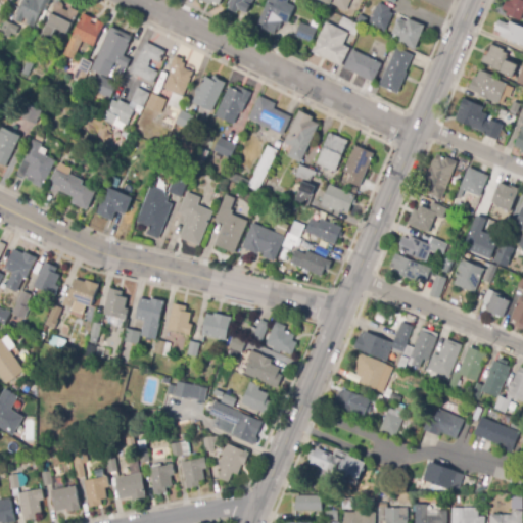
[(34,28),(26,24),(27,20),(24,18),(21,24),(15,20),(17,16),(15,15),(22,0),(51,0),(46,11),(42,9),(34,28)]
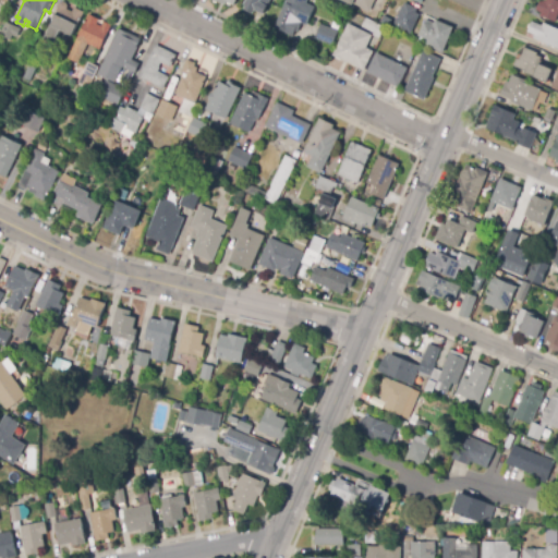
[(263,14),(254,11),(253,14),(243,10),(246,0),(270,0),(268,8),(266,7),(263,14)]
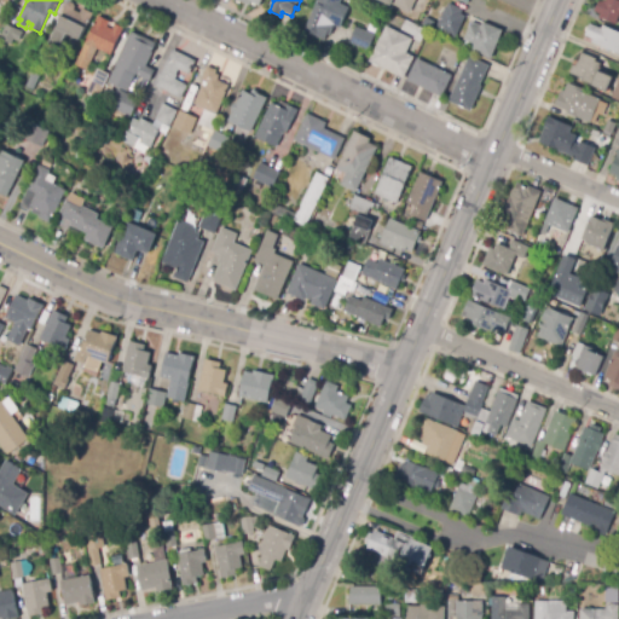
[(325,41),(305,33),(317,0),(342,0),(341,5),(348,7),(340,28),(334,25),(330,36),(327,35),(325,41)]
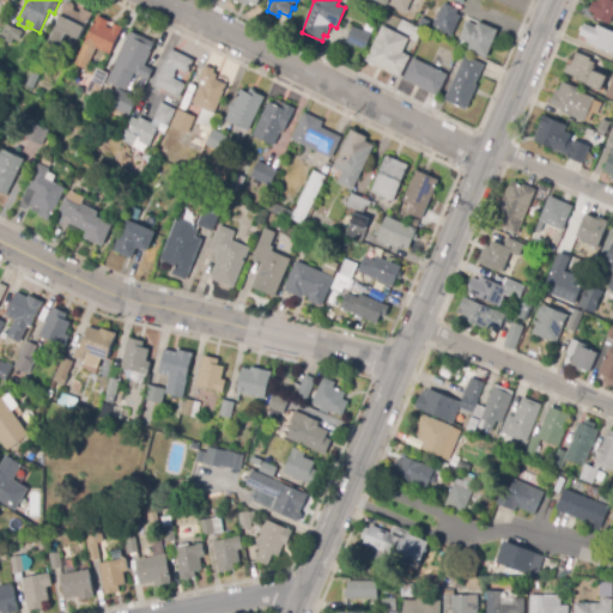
[(412,0),(406,13),(378,0),(412,0)]
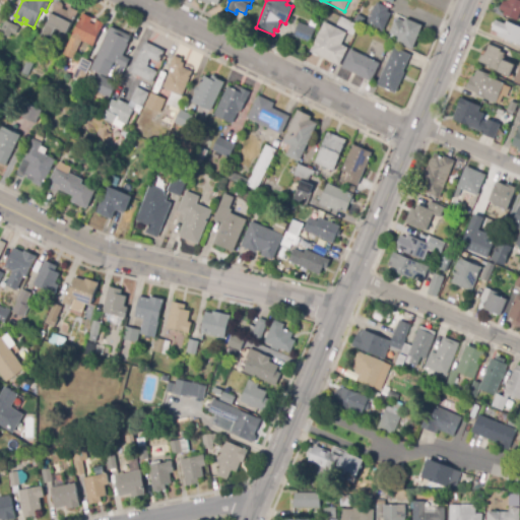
[(519,11),(517,20),(504,14),(505,12),(501,10),(504,2),(509,3),(510,0),(516,0),(519,1),(519,11)]
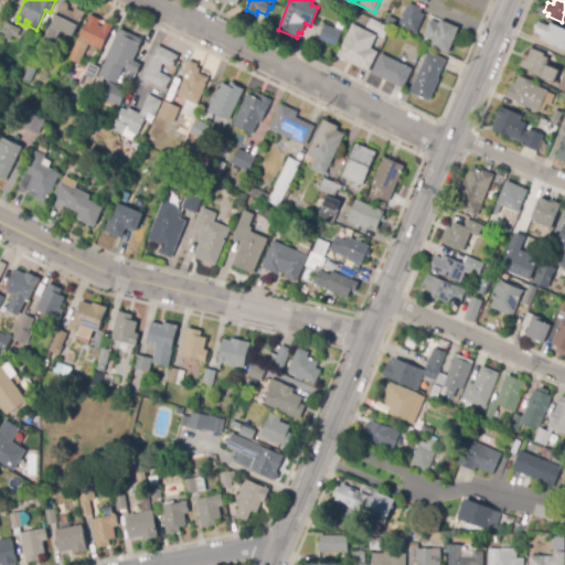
[(56,44),(45,40),(62,2),(64,2),(67,3),(68,7),(67,10),(73,12),(75,8),(84,11),(74,36),(61,31),(56,44)]
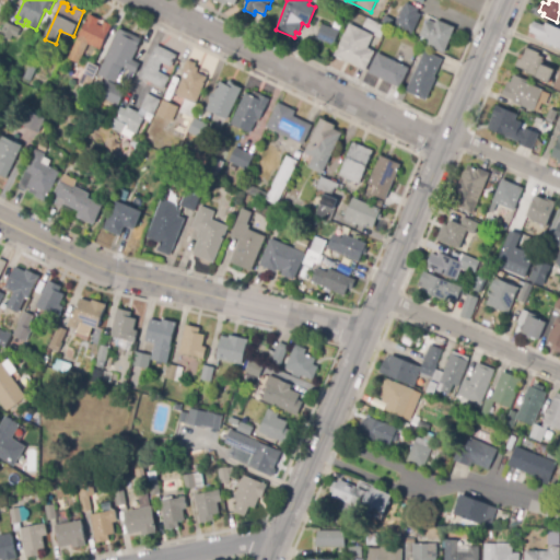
[(395,25),(405,4),(407,6),(408,2),(420,8),(419,12),(423,14),(413,34),(395,25)]
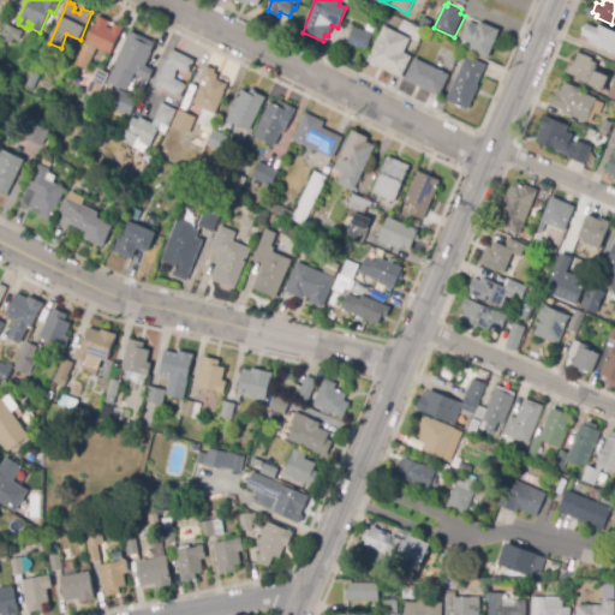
[(55,25),(48,22),(52,13),(59,17),(55,25)]
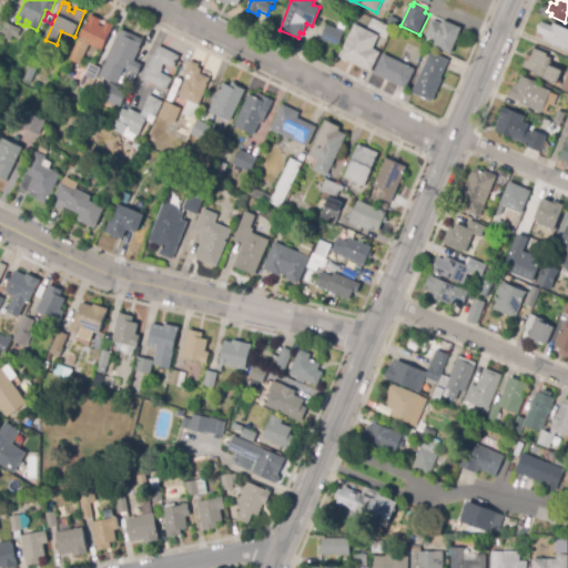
[(101,51),(89,46),(83,57),(72,52),(90,14),(100,20),(101,20),(100,21),(98,26),(100,27),(103,28),(107,22),(113,27),(101,51)]
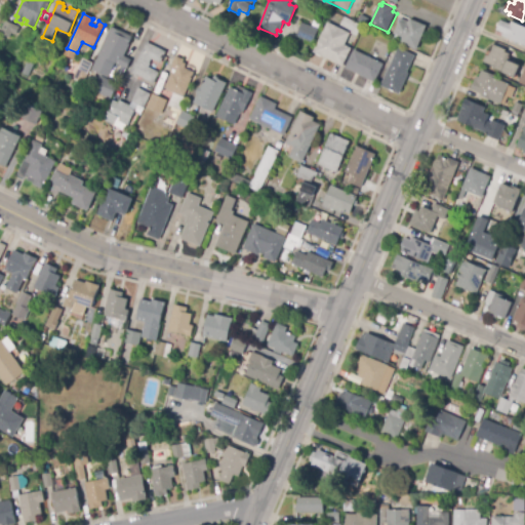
[(363,14),(368,17),(365,24),(360,21),(363,14)]
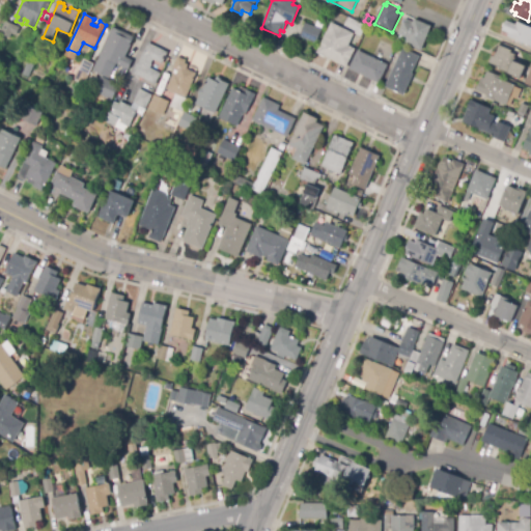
[(400,32),(410,36),(408,42),(424,50),(436,25),(416,17),(414,21),(408,18),(400,32)]
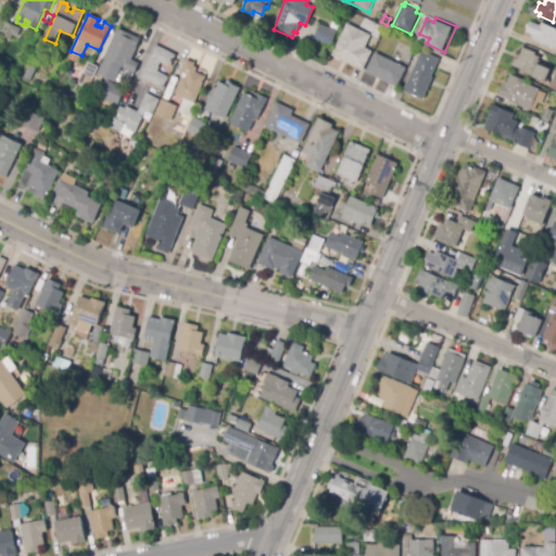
[(12,40),(0,35),(0,32),(4,22),(21,29),(17,38),(14,36),(12,40)]
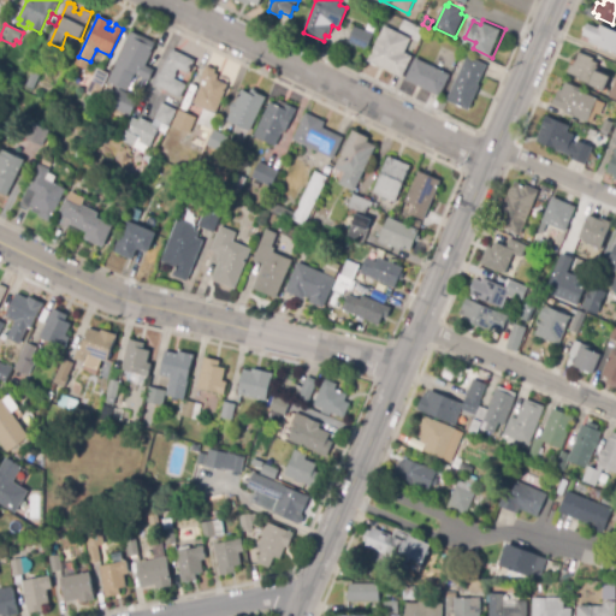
[(615,54),(590,43),(591,39),(582,36),(587,24),(599,29),(600,27),(615,33),(615,54)]
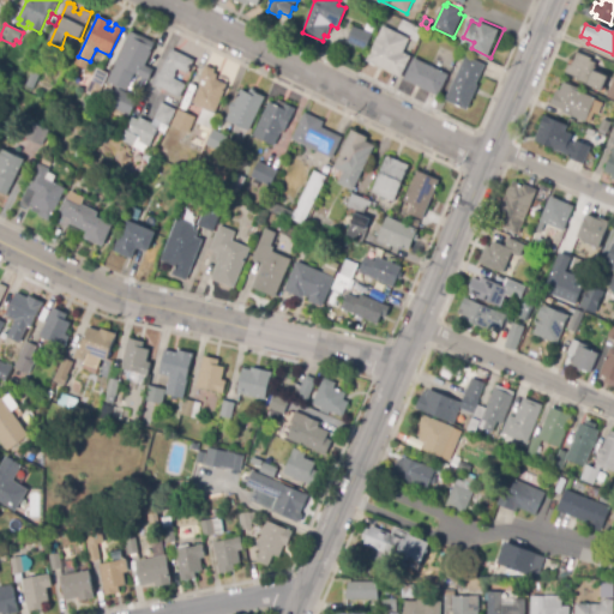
[(367,61),(385,25),(411,37),(405,52),(414,55),(403,78),(367,61)]
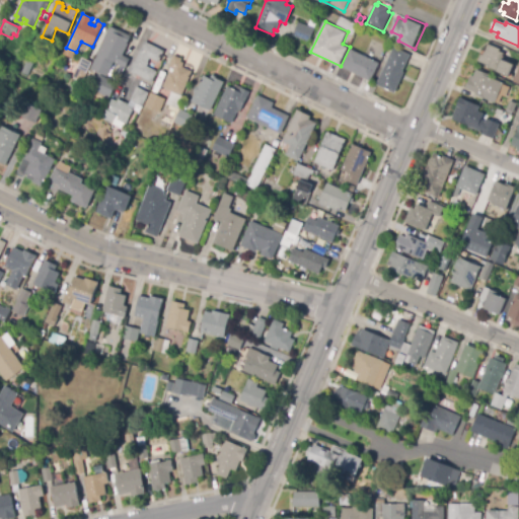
[(309,43),(292,36),(298,22),(314,29),(309,43)]
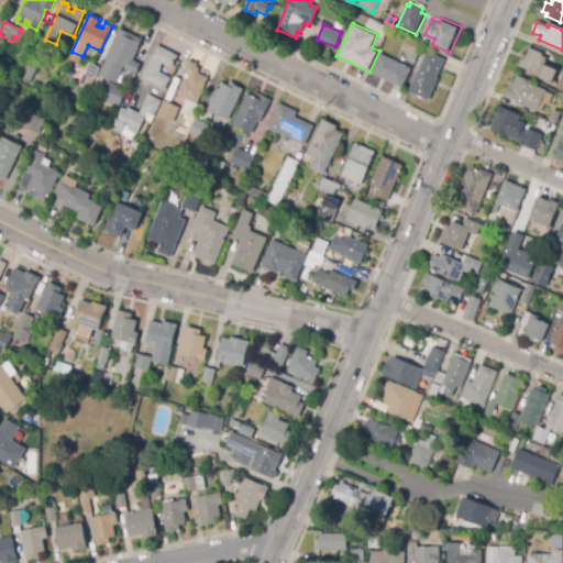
[(100,76),(98,75),(100,70),(120,29),(143,41),(133,61),(141,64),(136,75),(123,68),(116,84),(100,76)]
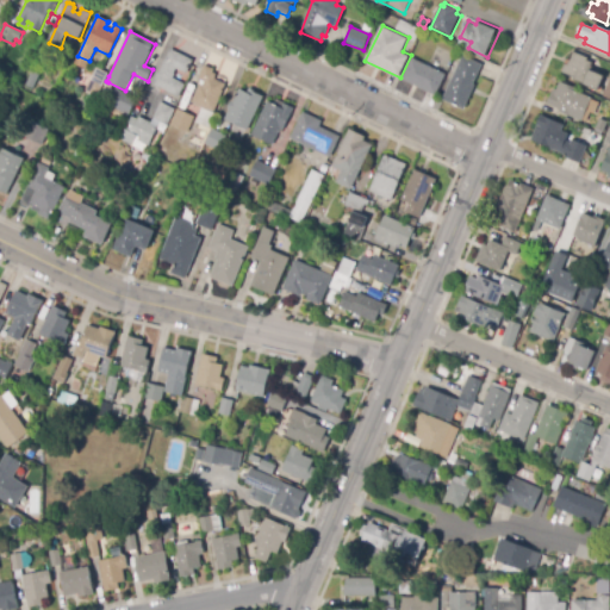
[(179,98),(151,85),(157,72),(160,72),(170,49),(193,61),(187,74),(176,69),(174,74),(175,74),(173,79),(185,85),(179,98)]
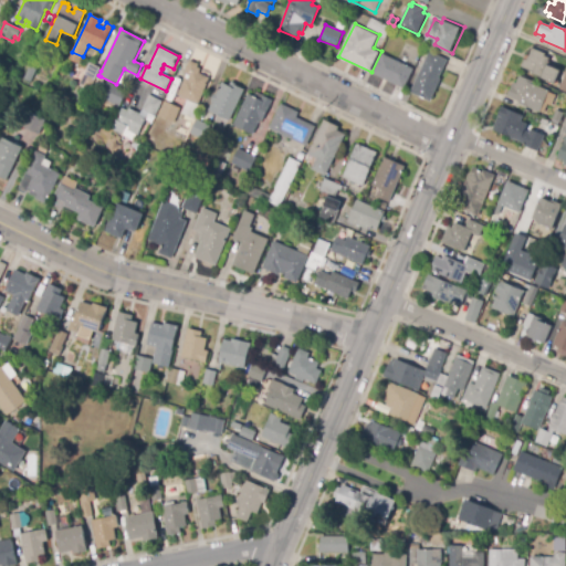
[(541,79),(532,74),(533,72),(521,67),(524,60),(526,61),(532,49),(545,54),(544,56),(549,59),(546,66),(561,72),(555,85),(541,79)]
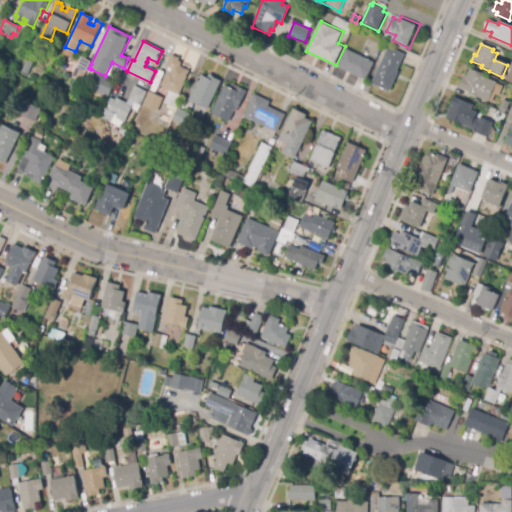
[(373,83),(390,46),(406,53),(398,70),(401,71),(391,91),(373,83)]
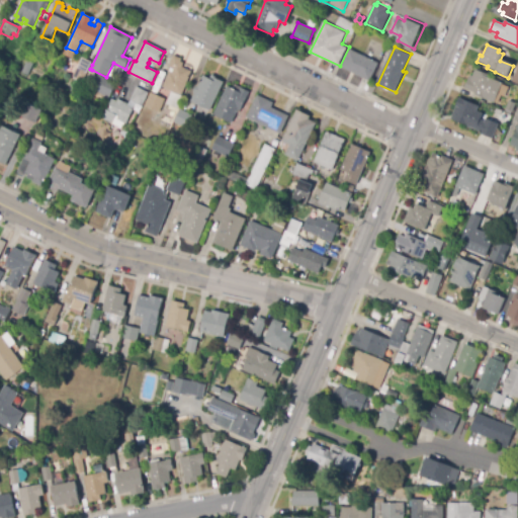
[(351,48),(381,62),(372,81),(342,67),(351,48)]
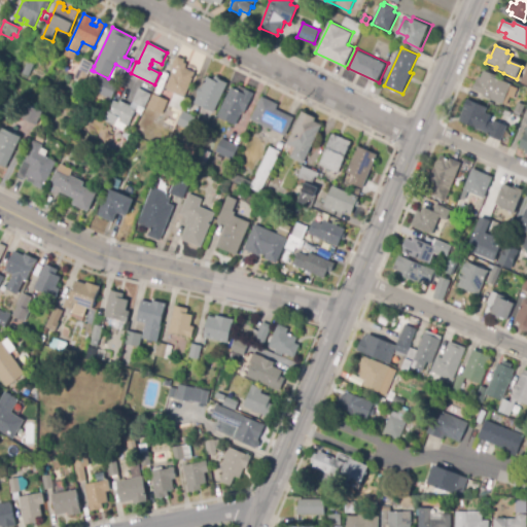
[(185,98),(166,89),(172,73),(175,74),(176,71),(171,69),(176,57),(185,60),(184,63),(186,64),(185,69),(196,73),(185,98)]
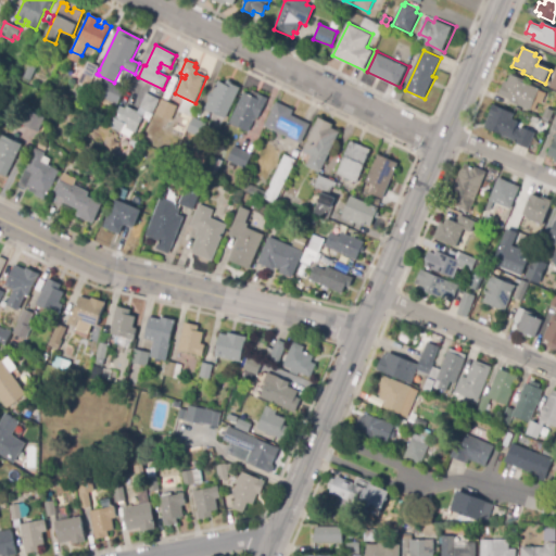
[(88,88),(77,83),(88,62),(98,67),(88,88)]
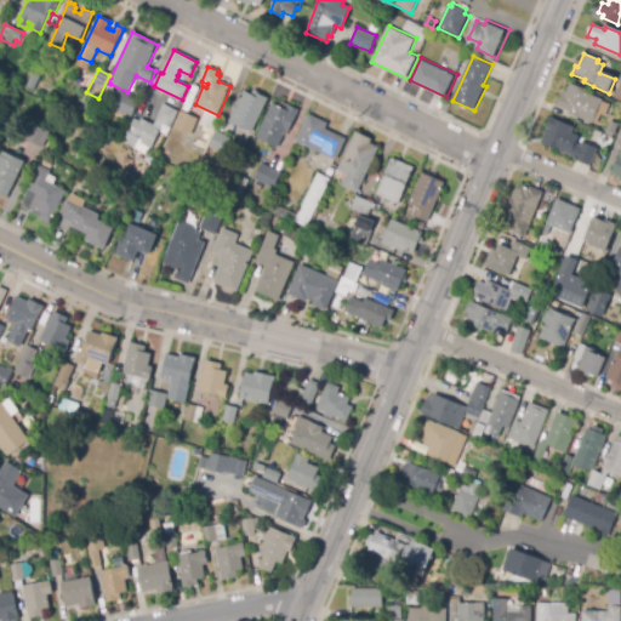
[(24,87),(32,72),(40,75),(33,91),(24,87)]
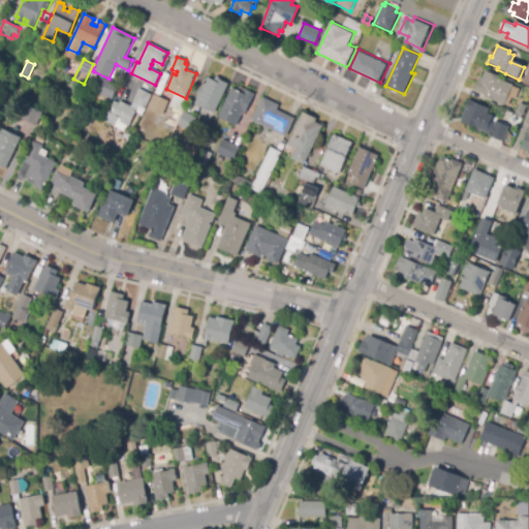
[(504,105),(485,97),(486,95),(474,90),(479,78),(483,79),(486,71),(500,78),(500,80),(512,85),(504,105)]
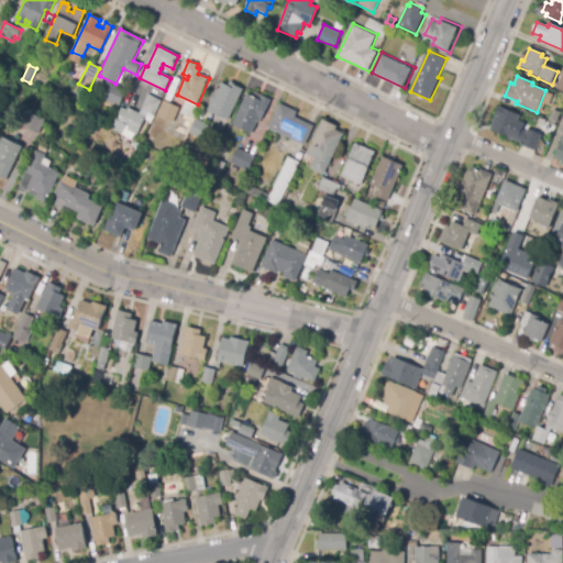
[(100,99),(99,98),(100,96),(107,81),(125,90),(118,107),(100,99)]
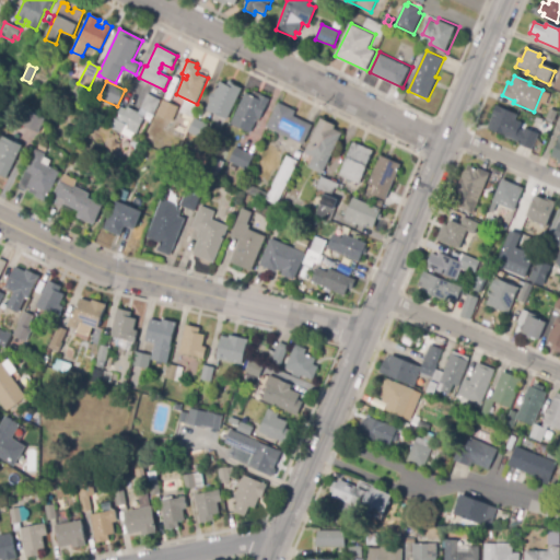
[(228,120),(206,109),(210,101),(208,100),(212,92),(213,93),(219,81),(226,85),(229,82),(243,89),(228,120)]
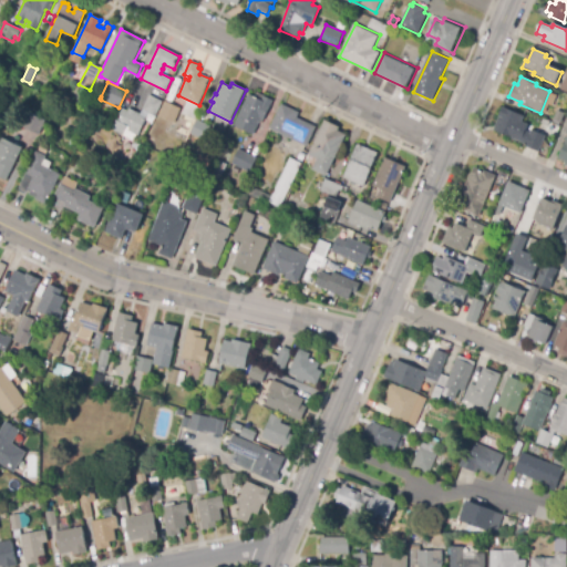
[(254,136),(234,126),(249,94),(255,98),(257,93),(274,101),(264,122),(260,120),(254,136)]
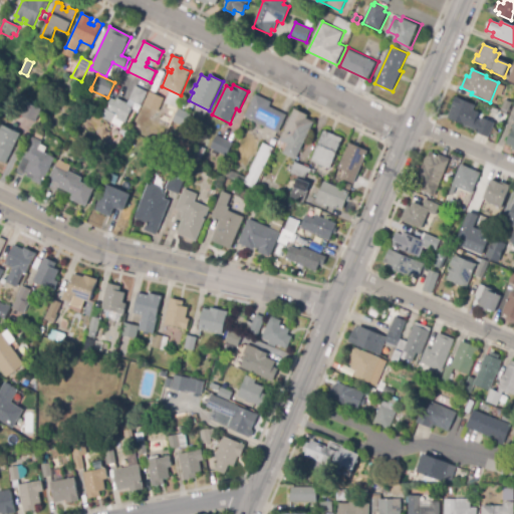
[(141,105),(129,99),(135,86),(148,92),(141,105)]
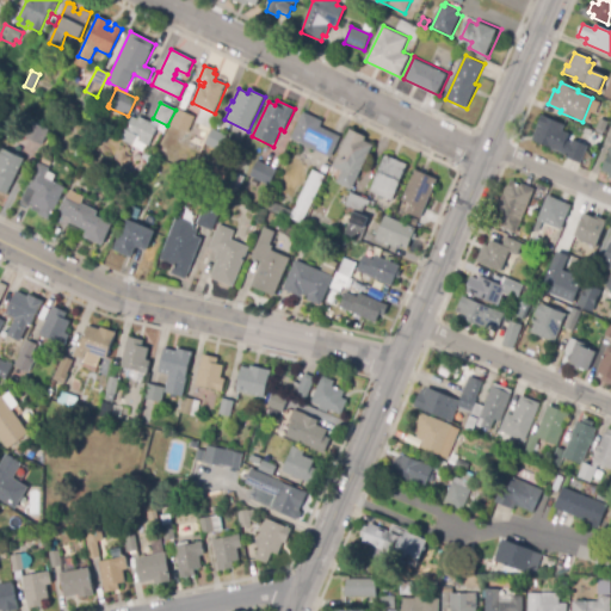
[(189,134),(171,125),(177,110),(195,117),(189,134)]
